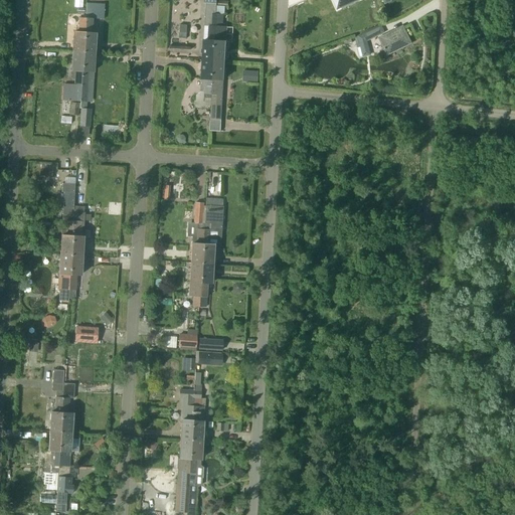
[(204,40),(203,59),(213,59),(216,14),(216,0),(204,0),(204,3),(206,3),(204,26),(209,26),(208,41),(204,40)]
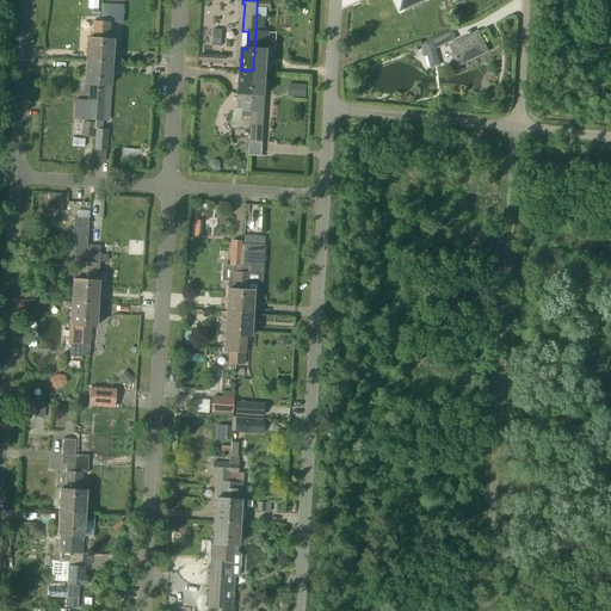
[(395,0),(400,11),(411,5),(407,0),(418,0),(419,1),(420,0),(395,0)]
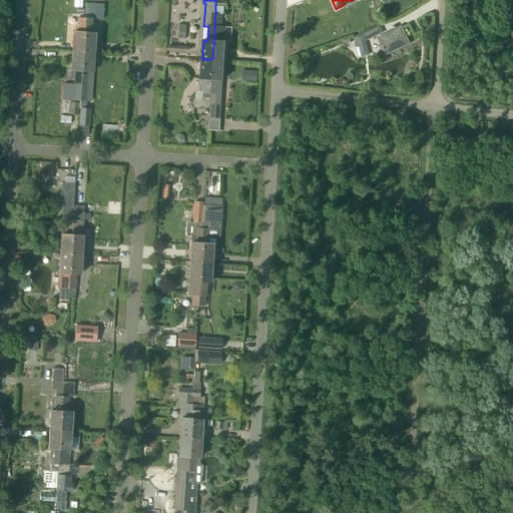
[(212,59),(223,60),(225,42),(220,41),(222,14),(215,14),(212,59)]
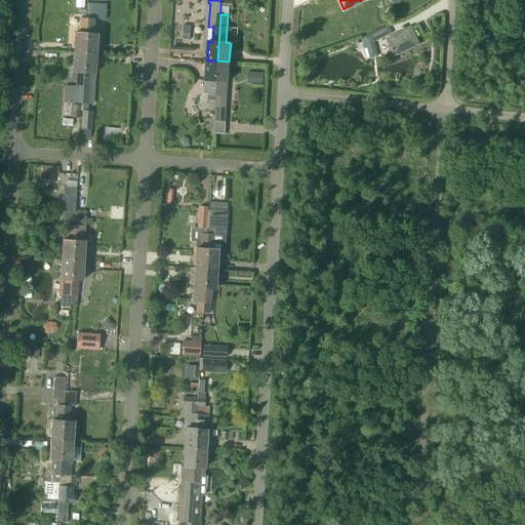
[(74,52),(84,53),(86,18),(80,18),(79,34),(75,33),(74,52)]
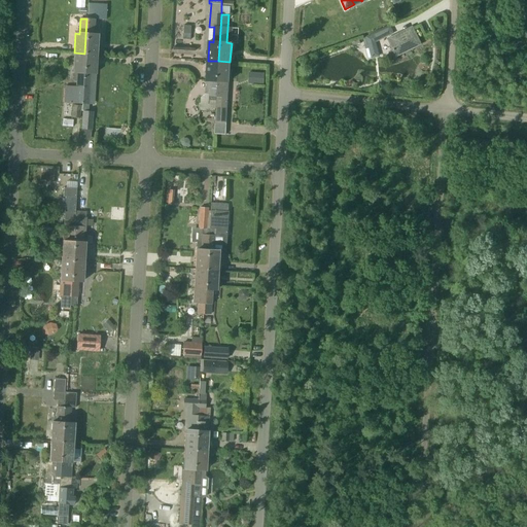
[(84,54),(97,54),(98,35),(94,34),(95,19),(86,19),(84,54)]
